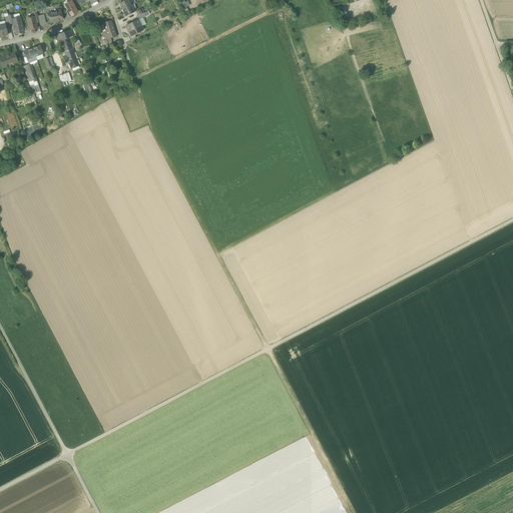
[(120,4),(122,9),(129,6),(128,3),(129,2),(127,0),(124,0),(123,1),(124,2),(120,4)]
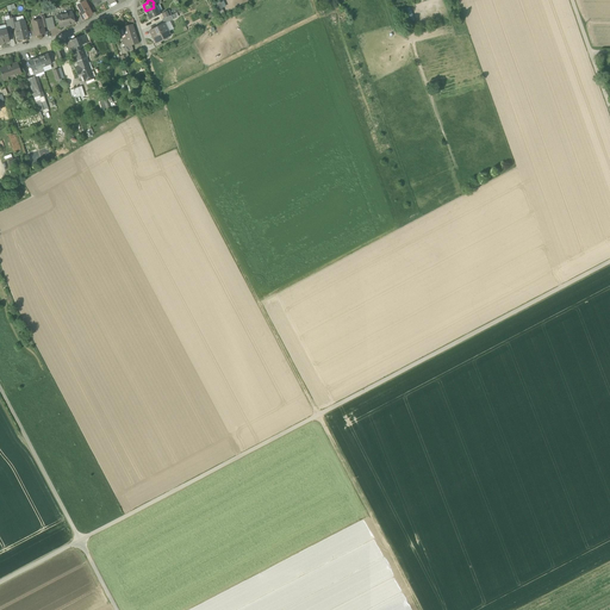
[(80,13),(83,19),(92,14),(87,7),(85,1),(78,6),(81,12),(80,13)]
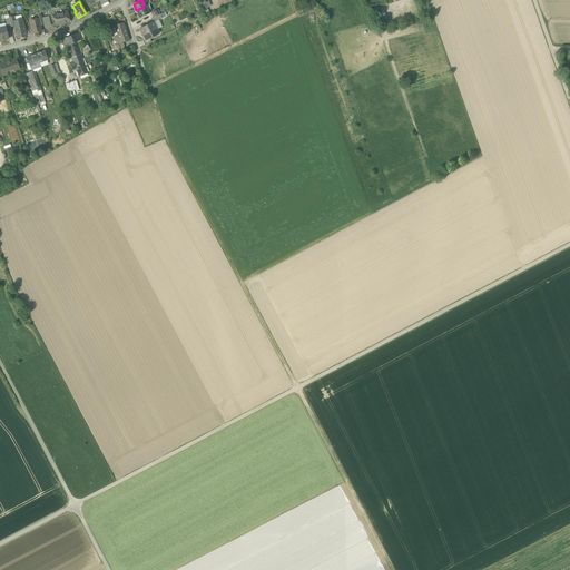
[(146,10),(144,7),(136,10),(140,18),(149,13),(148,11),(147,9),(146,10)]
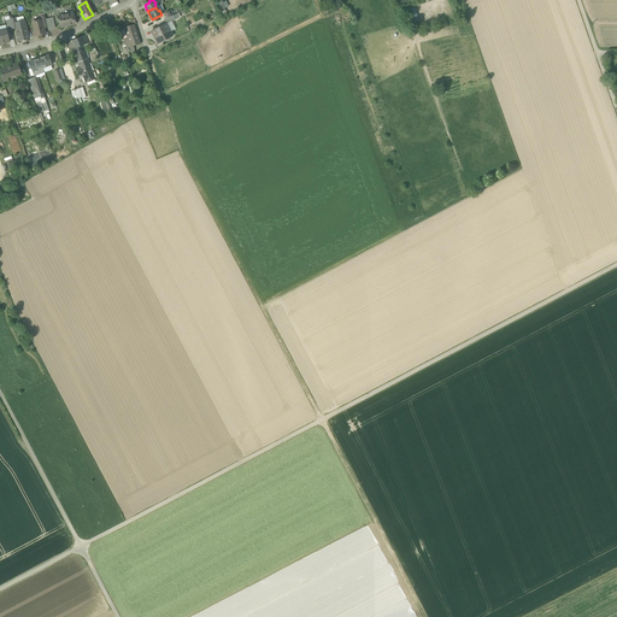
[(58,21),(60,28),(76,24),(74,18),(72,13),(60,16),(59,16),(58,16),(57,18),(57,19),(58,21)]
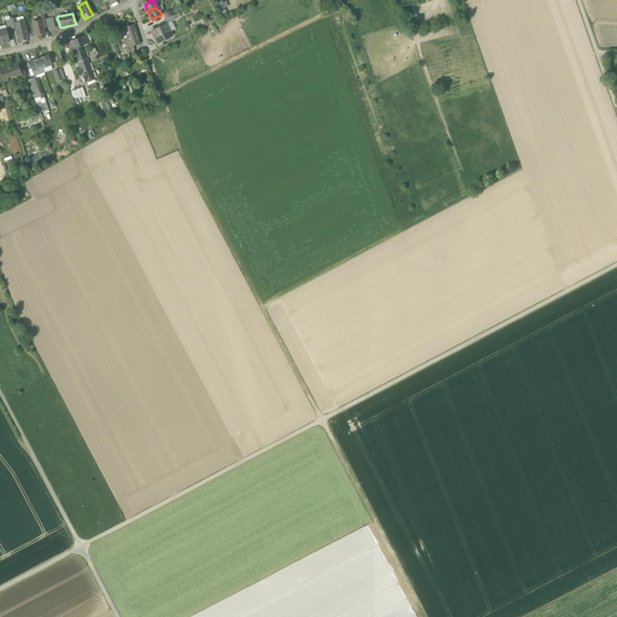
[(33,22),(35,36),(42,35),(41,34),(45,33),(43,28),(41,19),(33,22)]
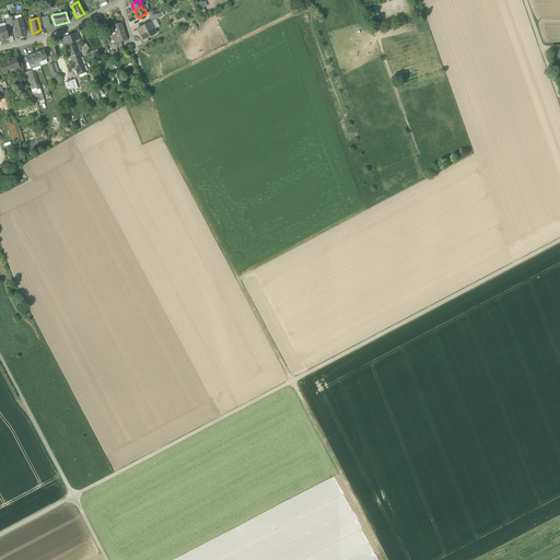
[(14,25),(16,37),(26,35),(22,19),(15,21),(13,21),(14,25)]
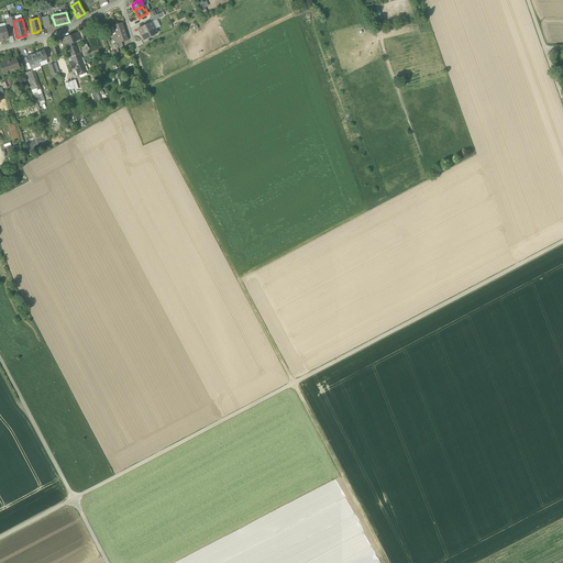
[(142,36),(144,40),(147,37),(157,33),(155,29),(152,21),(138,28),(141,33),(143,35),(142,36)]
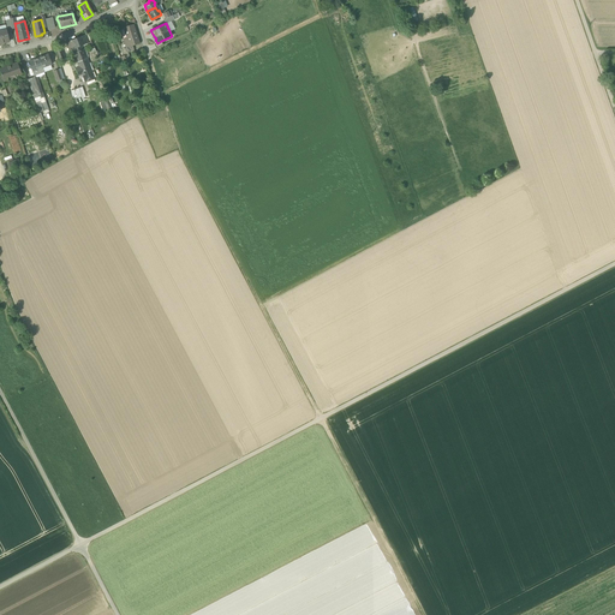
[(132,25),(125,28),(127,37),(136,35),(132,25)]
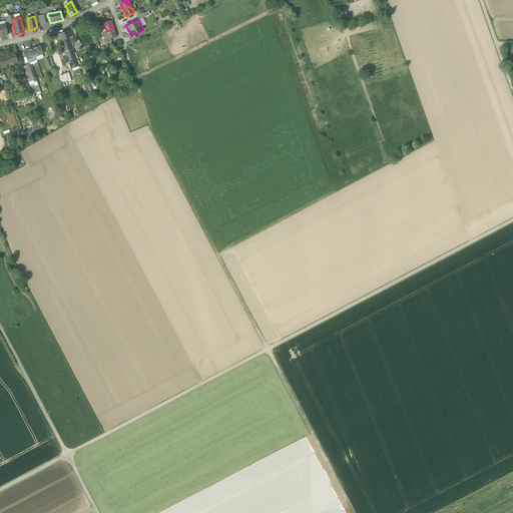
[(64,32),(67,38),(69,38),(72,36),(73,36),(71,29),(64,32)]
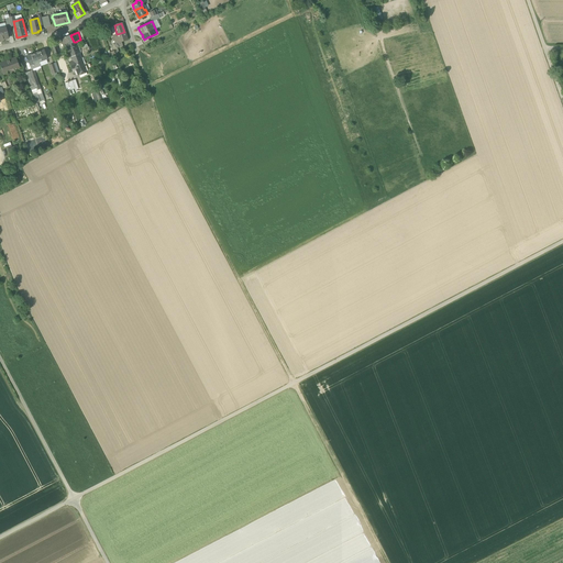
[(127,40),(124,32),(117,34),(113,35),(116,43),(121,42),(127,40)]
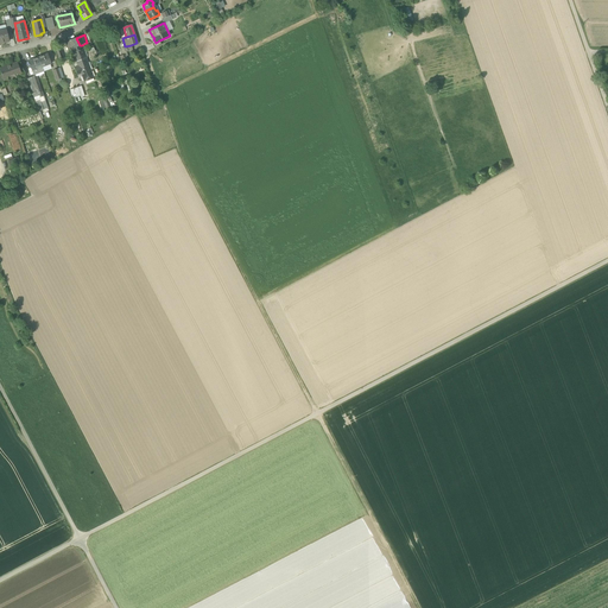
[(65,42),(69,50),(71,49),(80,45),(76,38),(65,42)]
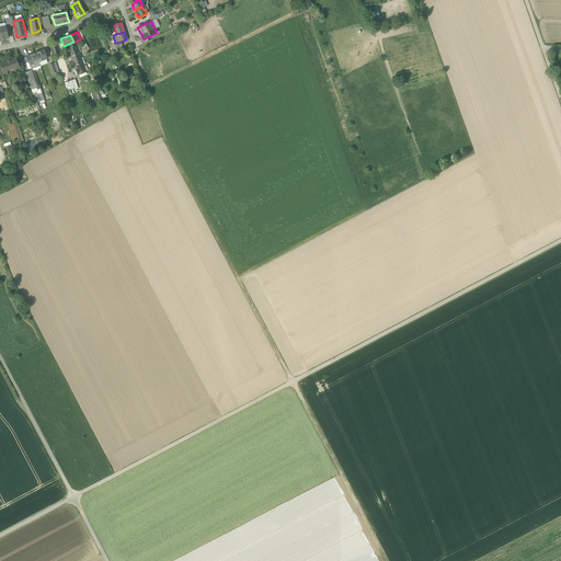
[(70,57),(80,54),(77,46),(76,42),(73,42),(66,45),(70,57)]
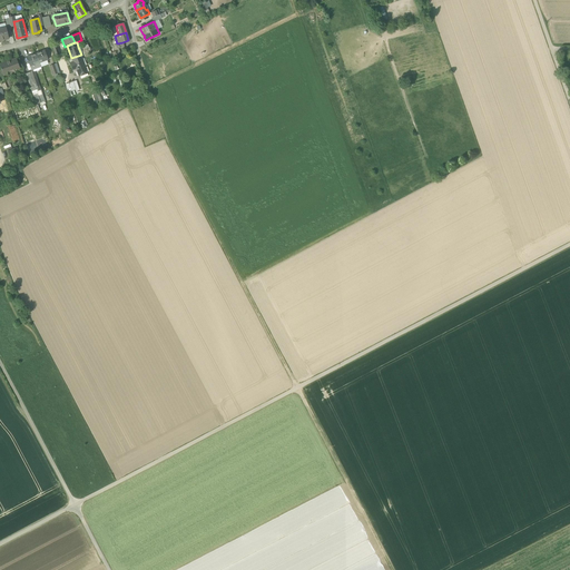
[(45,50),(36,53),(39,62),(48,59),(45,50)]
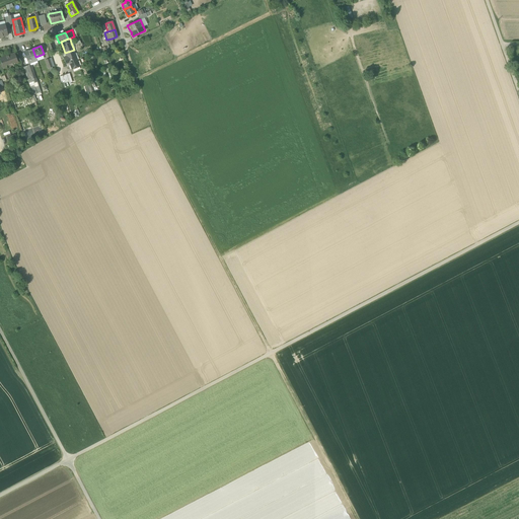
[(28,60),(35,57),(32,49),(25,52),(28,60)]
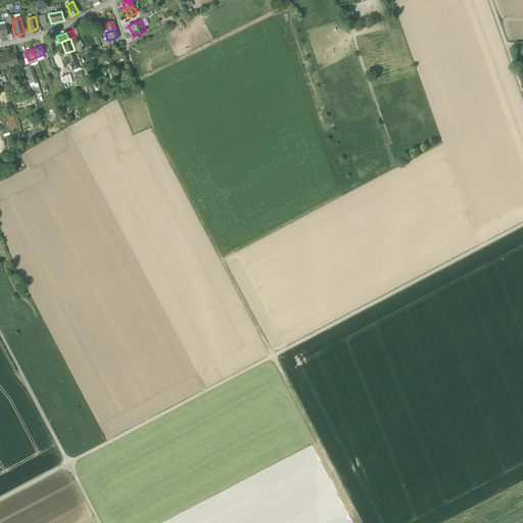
[(81,67),(75,50),(65,53),(67,57),(64,57),(67,66),(70,65),(73,70),(74,69),(81,67)]
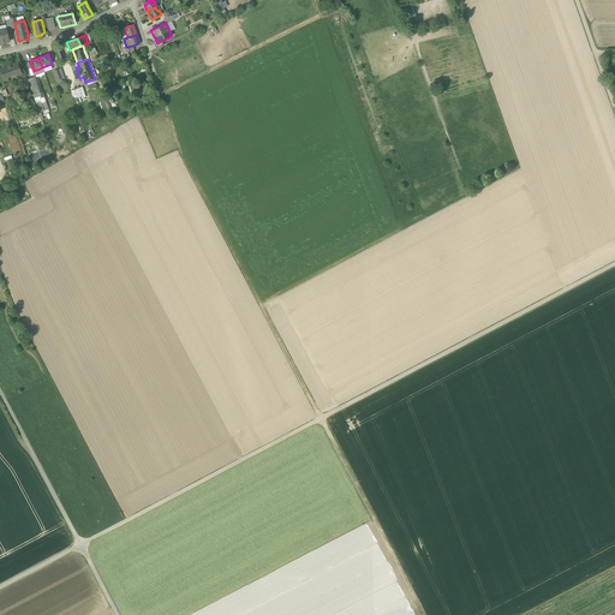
[(0,71),(0,73),(4,81),(9,79),(7,77),(17,73),(17,76),(22,73),(18,63),(0,69),(0,71)]
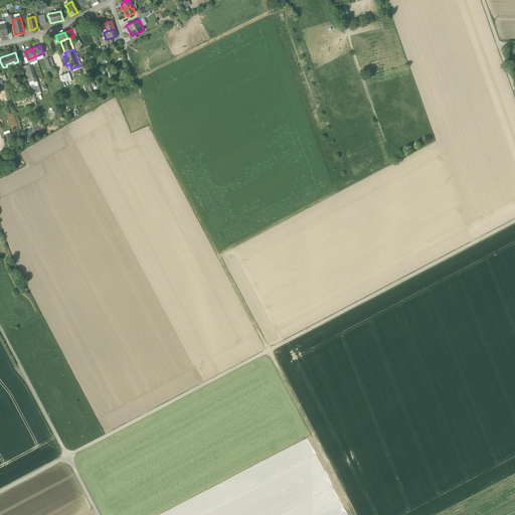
[(35,77),(33,72),(30,73),(27,65),(23,67),(28,80),(35,77)]
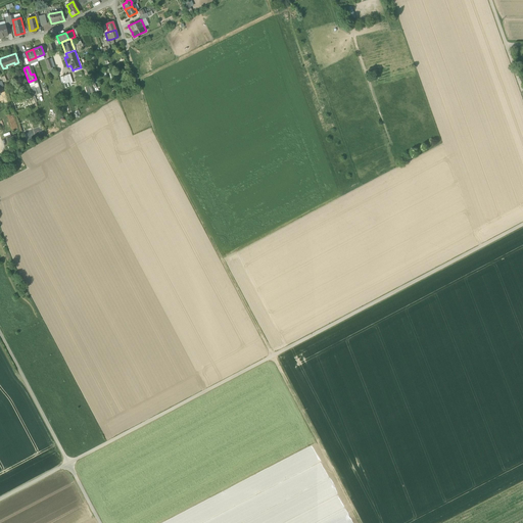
[(5,77),(0,78),(1,81),(4,87),(6,92),(12,90),(10,83),(8,84),(5,77)]
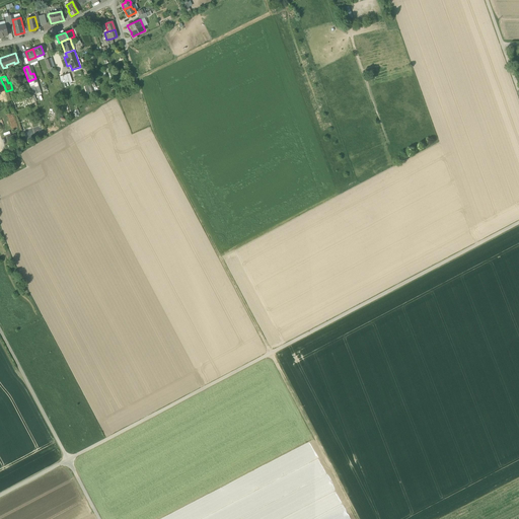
[(36,81),(35,78),(28,81),(30,88),(34,86),(32,83),(36,81)]
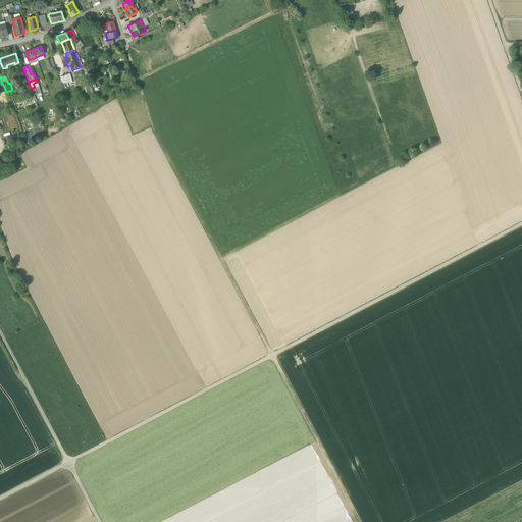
[(38,86),(35,87),(31,89),(35,98),(41,96),(38,86)]
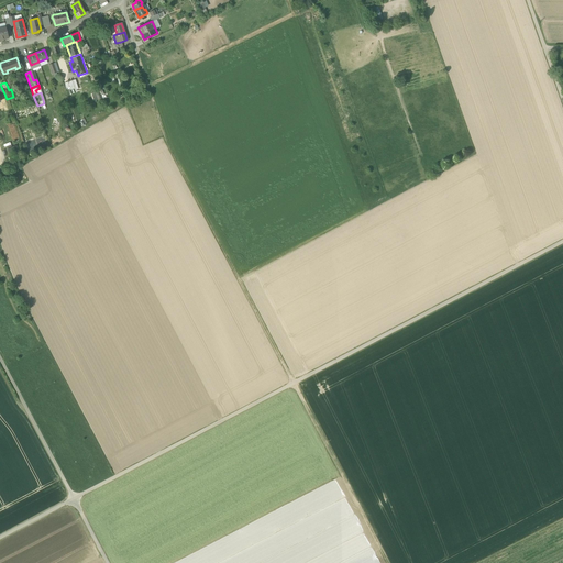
[(17,145),(8,148),(10,155),(19,152),(17,145)]
